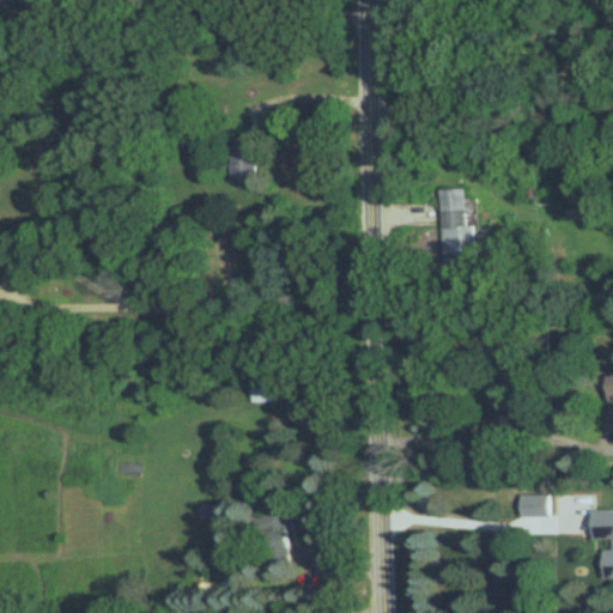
[(229,43),(208,43),(208,53),(229,53),(229,43)]
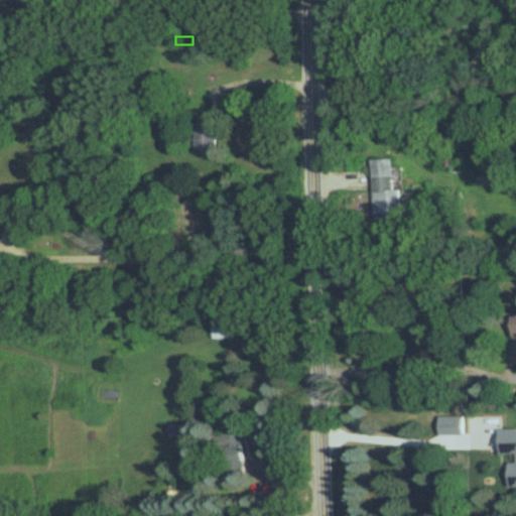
[(214,154),(217,121),(197,120),(194,153),(214,154)]
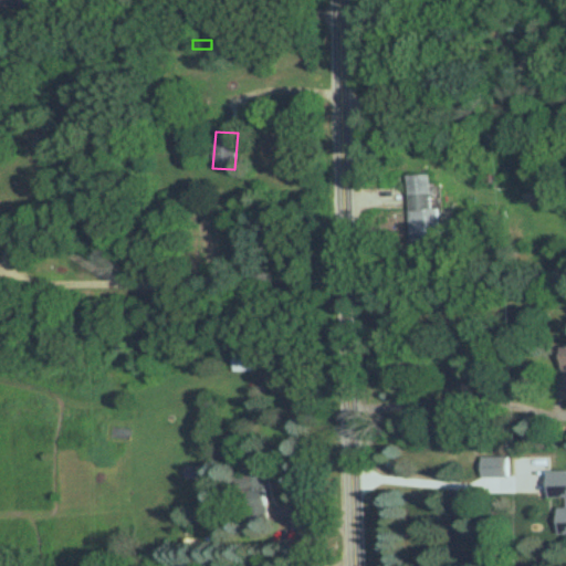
[(407,243),(438,243),(438,209),(430,209),(430,176),(407,176),(407,243)]
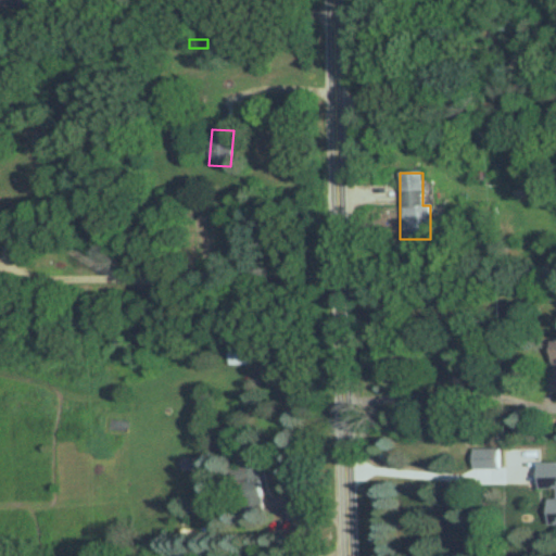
[(229,342),(229,365),(265,365),(265,342),(229,342)]
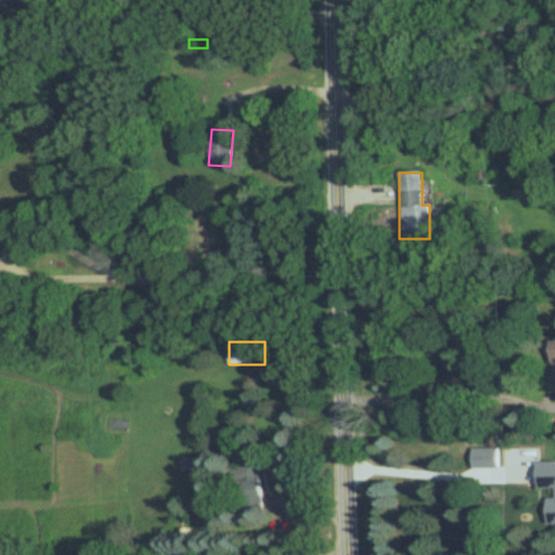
[(500,467),(500,447),(472,447),(472,467),(500,467)]
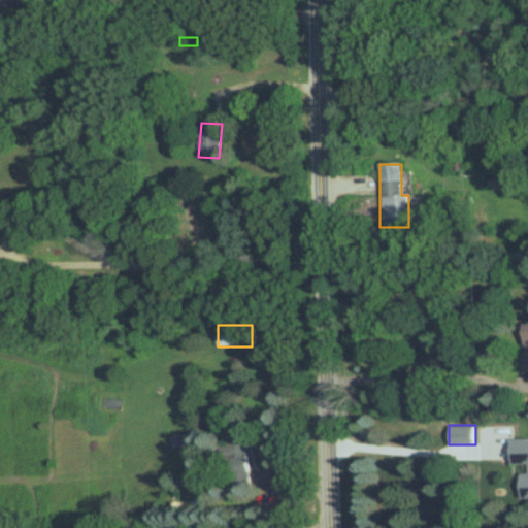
[(520,498),(527,497),(527,439),(508,440),(508,464),(527,464),(527,473),(520,473),(520,498)]
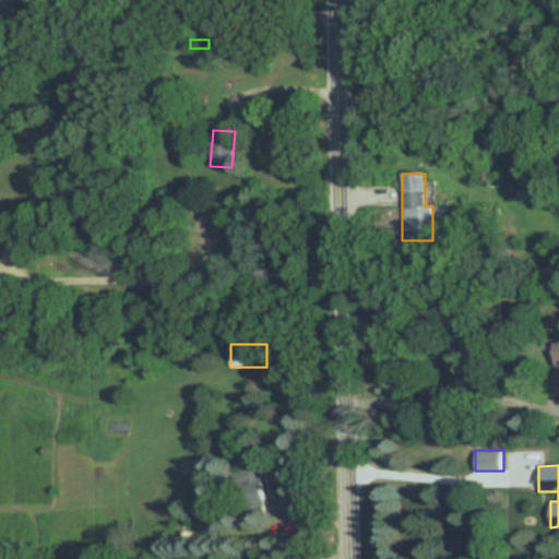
[(234,470),(236,519),(265,518),(263,468),(234,470)]
